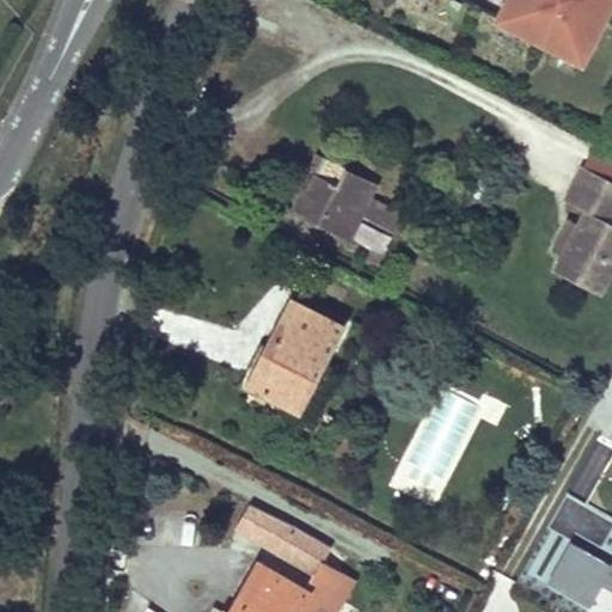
[(611,6),(611,0),(509,0),(500,20),(583,63),(611,6)]
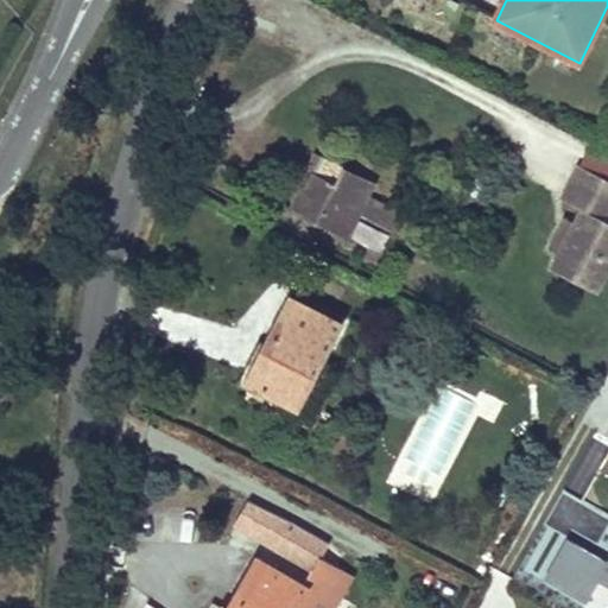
[(372,185),(312,154),(304,171),(311,175),(295,208),(380,253),(400,215),(366,197),(372,185)]
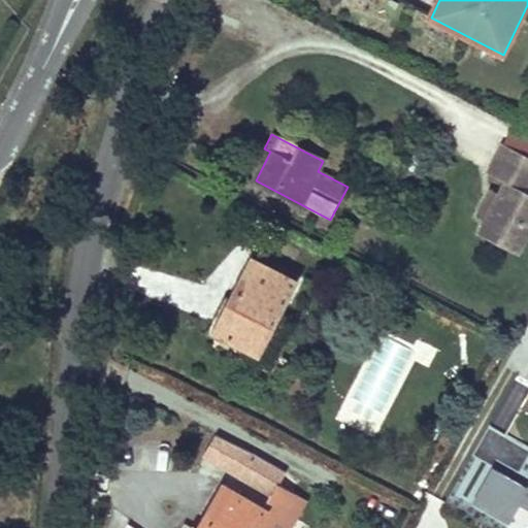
[(515,253),(527,227),(527,193),(515,187),(527,161),(527,157),(500,143),(485,172),(502,182),(497,193),(476,233),(515,253)]
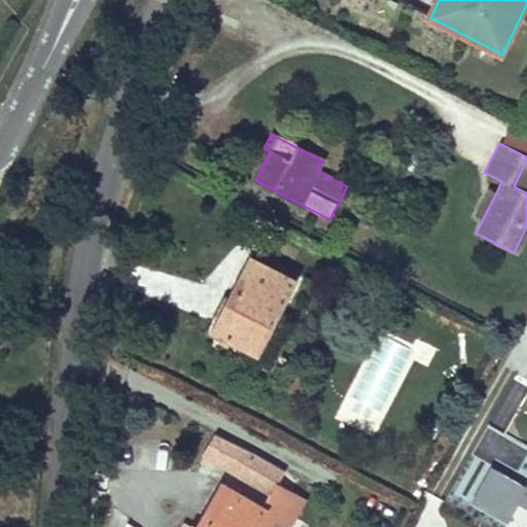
[(526,192),(526,161),(514,186),(526,192)]
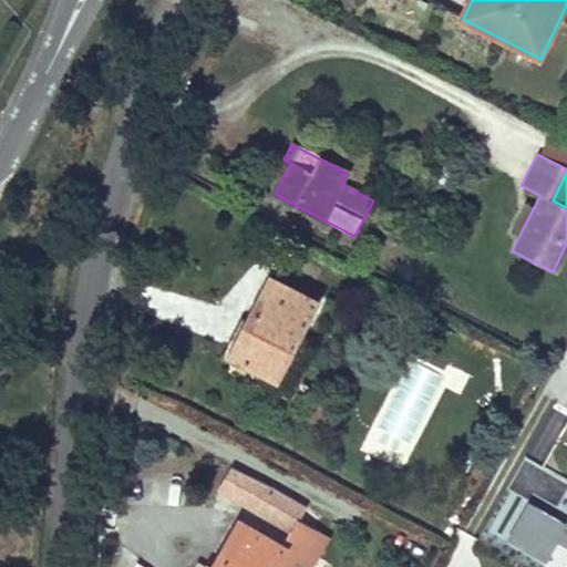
[(518,237),(534,207),(525,203),(509,233),(518,237)]
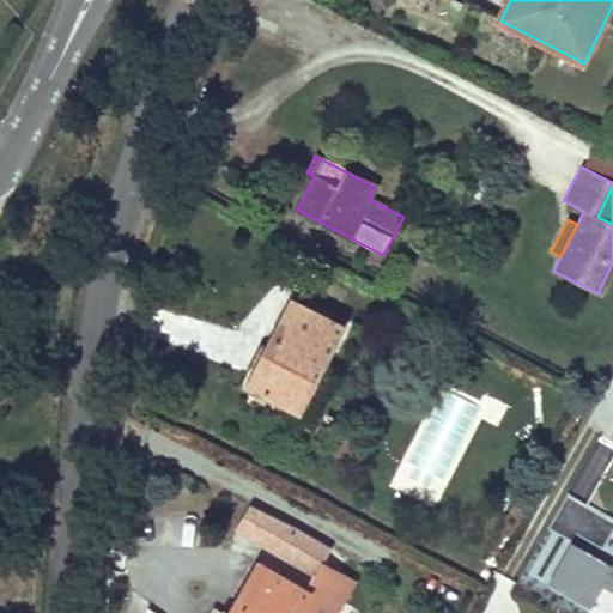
[(292,301),(249,382),(292,405),(299,408),(322,368),(343,327),(292,301)]
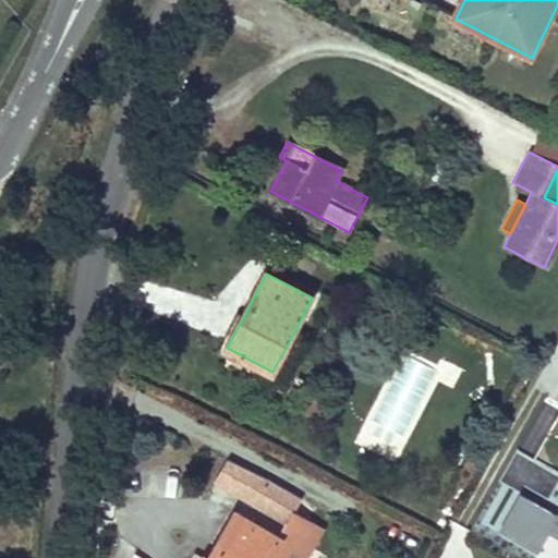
[(261,379),(287,393),(313,344),(293,335),(273,372),(266,368),(261,379)]
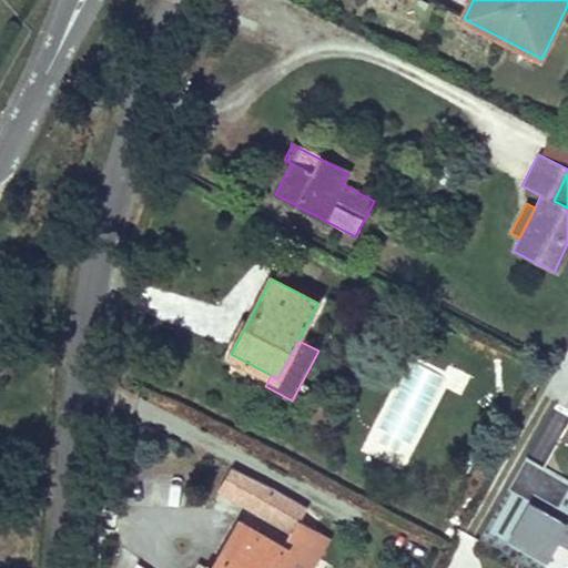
[(307,508),(232,465),(217,490),(292,535),(307,508)]
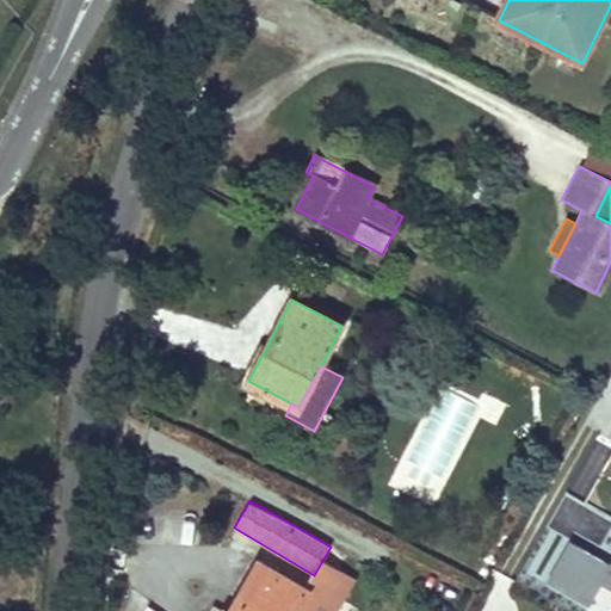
[(260,561),(230,610),(296,610),(308,591),(260,561)]
